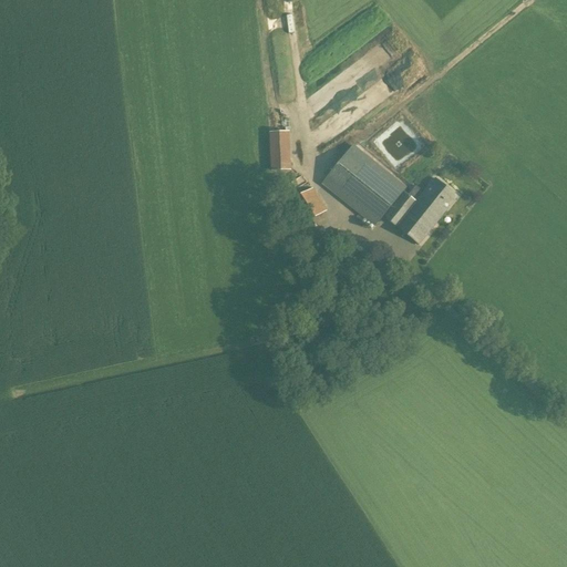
[(317,58),(313,60),(323,72),(326,70),(317,58)]
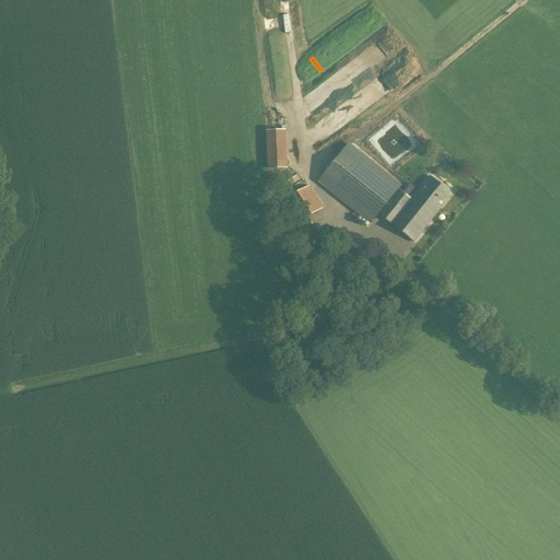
[(267,170),(287,168),(286,131),(266,131),(267,170)]
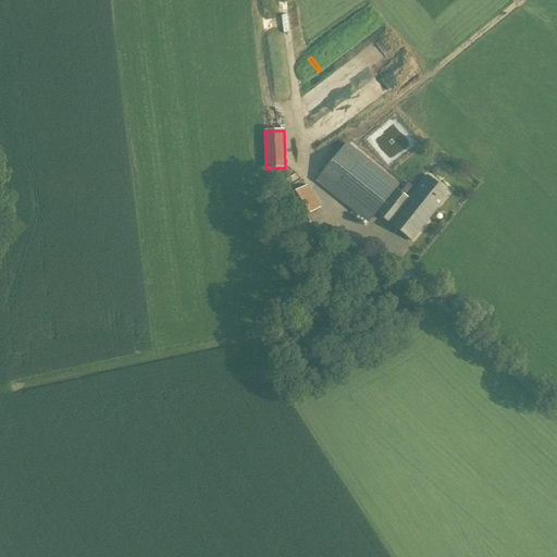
[(368,222),(391,195),(398,184),(348,144),(317,182),(368,222)]
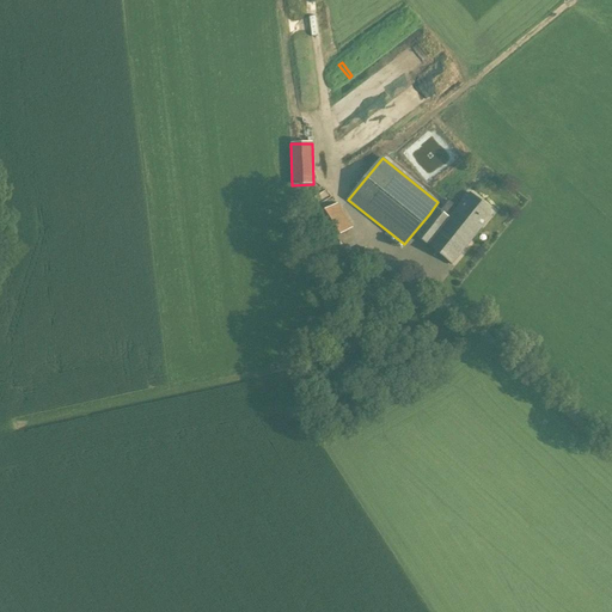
[(452,265),(494,213),(470,194),(458,209),(448,202),(440,212),(438,209),(416,237),(452,265)]
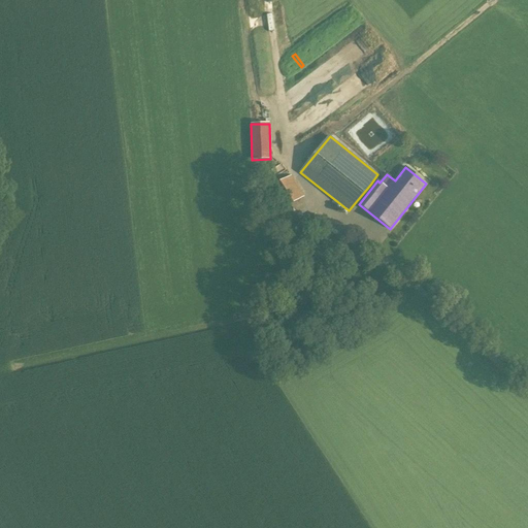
[(291,204),(304,197),(292,175),(269,189),(282,209),(286,218),(295,212),(291,204)]
